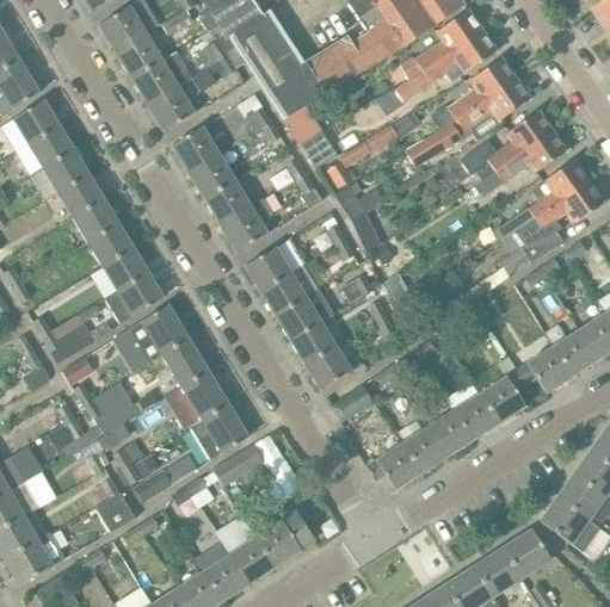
[(84,0),(91,10),(105,0),(84,0)]
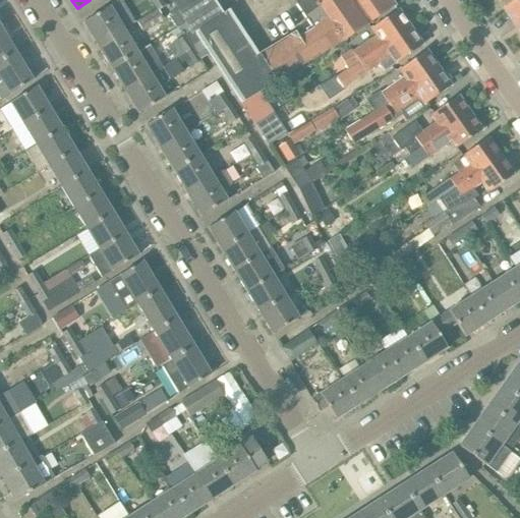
[(176,0),(179,5),(187,18),(192,26),(222,8),(216,0),(176,0)]
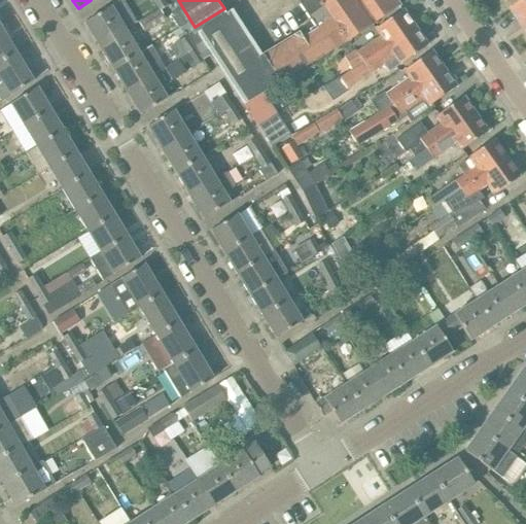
[(300,0),(317,26),(303,35),(300,30),(259,55),(230,9),(226,11),(224,8),(195,27),(205,42),(208,48),(209,47),(244,102),(265,90),(281,79),(280,77),(332,48),(355,35),(400,3),(398,0),(300,0)]
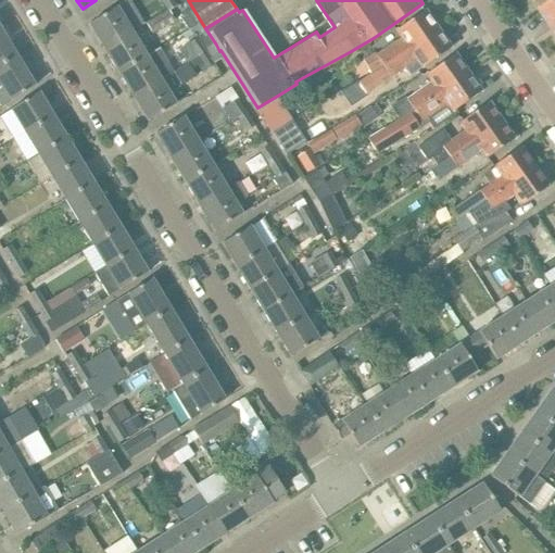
[(549,0),(540,7),(543,11),(542,13),(545,17),(547,17),(554,26),(554,0),(549,0)]
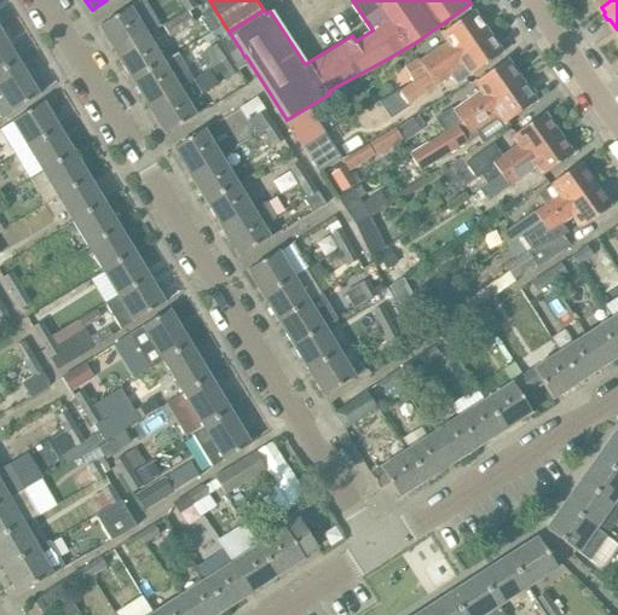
[(100,24),(116,52),(148,33),(132,5),(121,12),(100,24)]
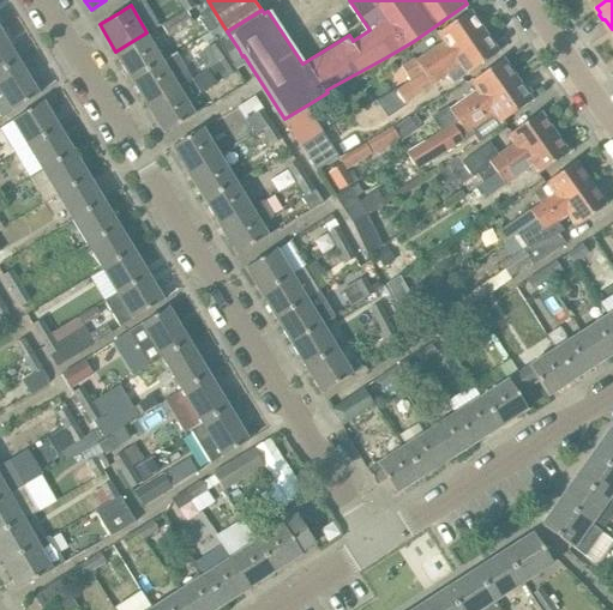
[(221,22),(211,6),(199,13),(209,29),(221,22)]
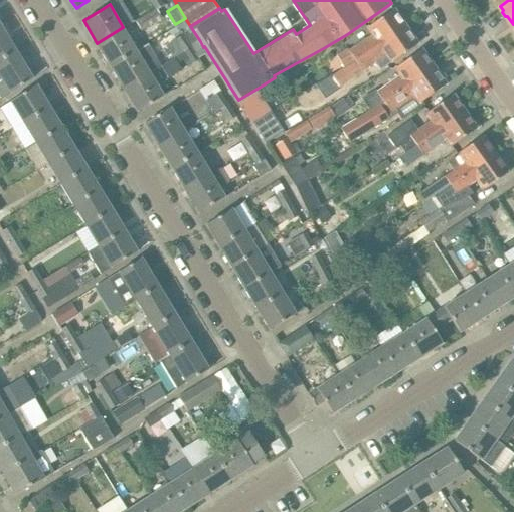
[(156,7),(137,18),(142,26),(162,15),(157,6),(156,7)]
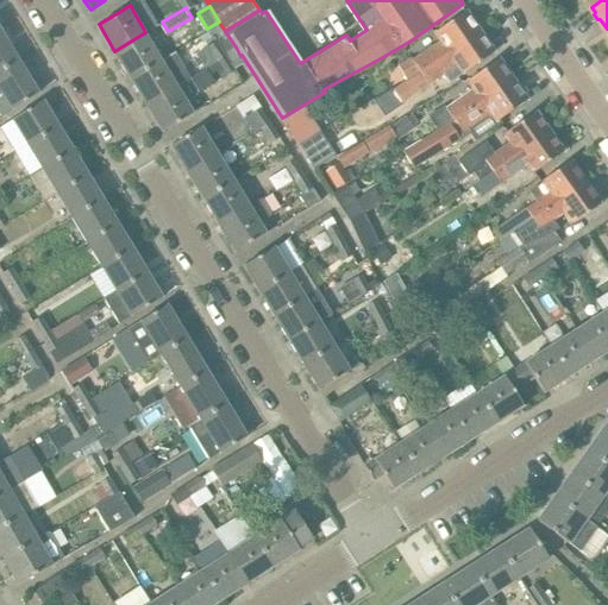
[(408,79),(421,70),(422,70),(481,30),(475,21),(476,18),(472,12),(469,12),(467,8),(447,23),(436,31),(442,39),(414,58),(412,55),(397,63),(407,77),(408,79)]
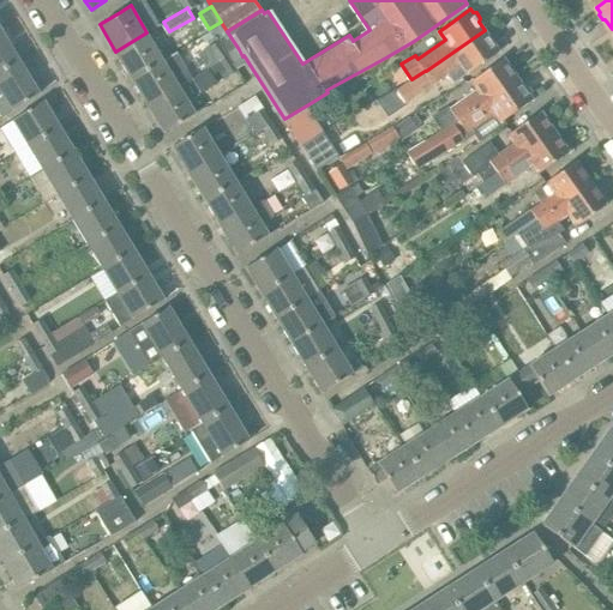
[(0,70),(19,58),(0,26),(0,70)]
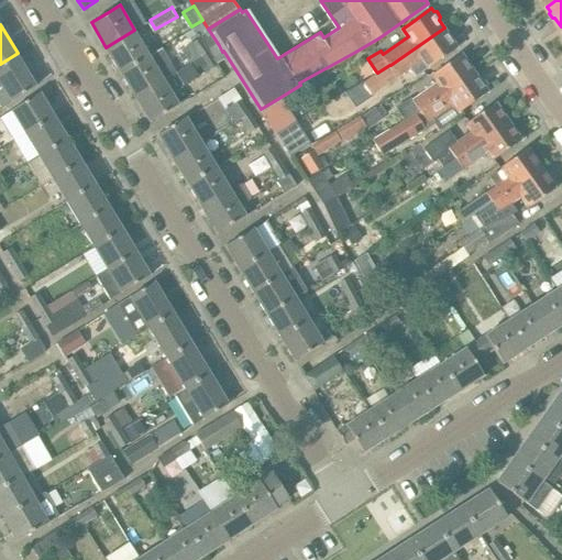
[(377,73),(364,80),(372,94),(423,58),(429,66),(458,46),(455,43),(456,40),(453,34),(450,34),(444,28),(390,65),(389,65),(377,73)]
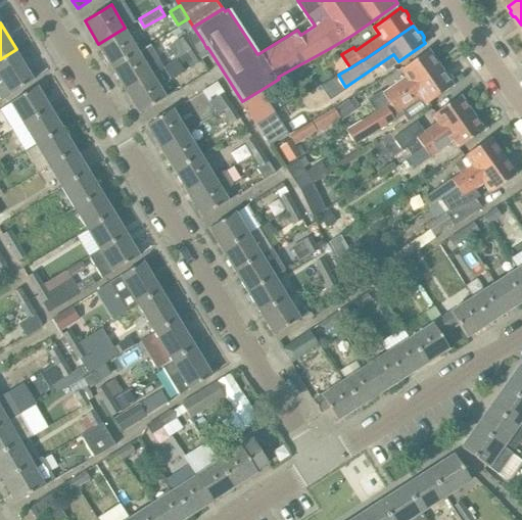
[(187,51),(203,42),(193,27),(191,28),(193,30),(180,39),(187,51)]
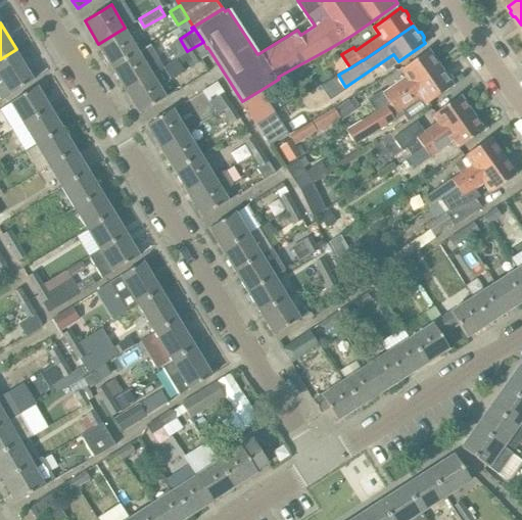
[(125,28),(98,44),(112,66),(139,50),(125,28)]
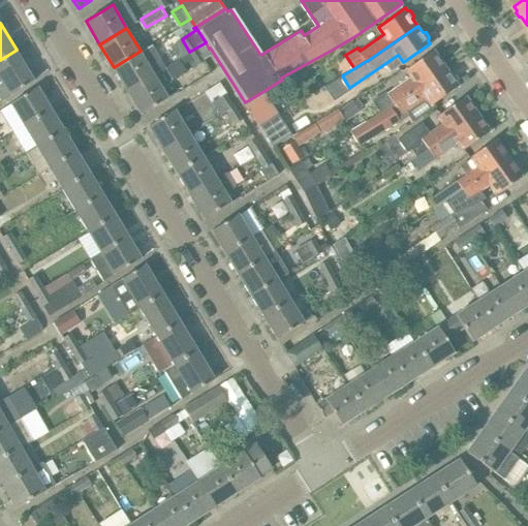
[(206,58),(202,53),(209,49),(206,42),(189,52),(197,63),(206,58)]
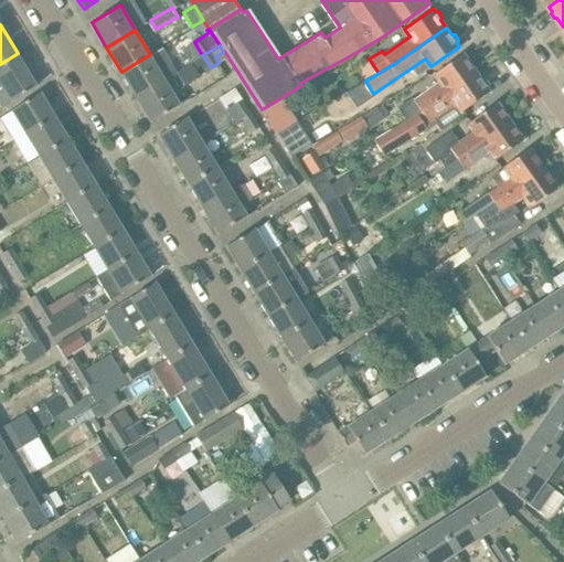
[(162,46),(150,54),(121,72),(136,95),(165,78),(178,71),(162,46)]
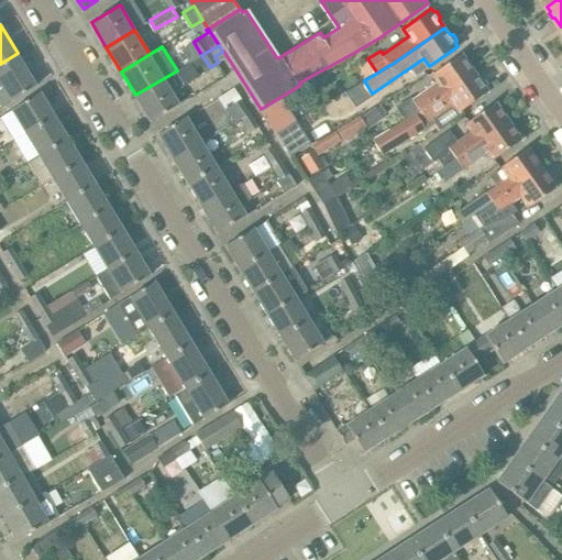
[(475,72),(462,52),(432,73),(438,80),(414,98),(421,109),(475,72)]
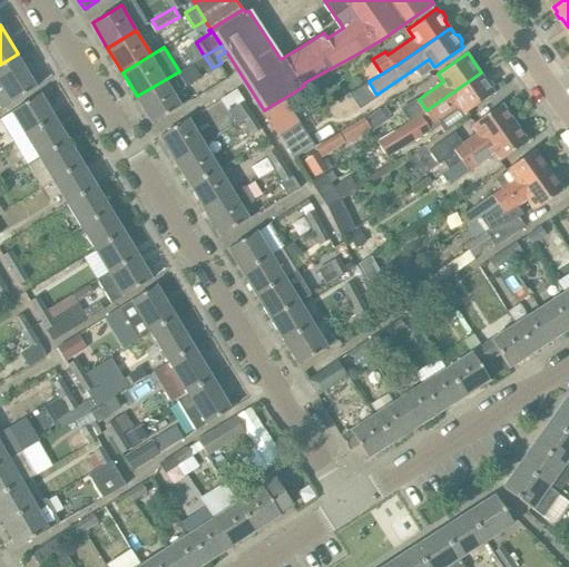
[(37,85),(18,54),(0,65),(0,87),(2,86),(11,100),(37,85)]
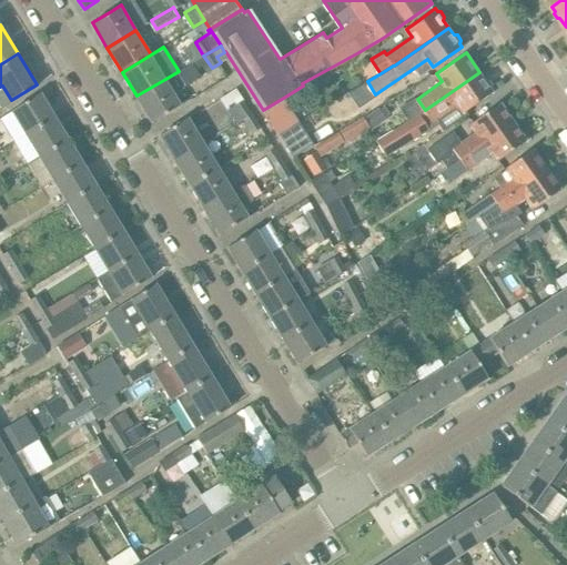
[(194,62),(179,71),(186,83),(202,74),(194,62)]
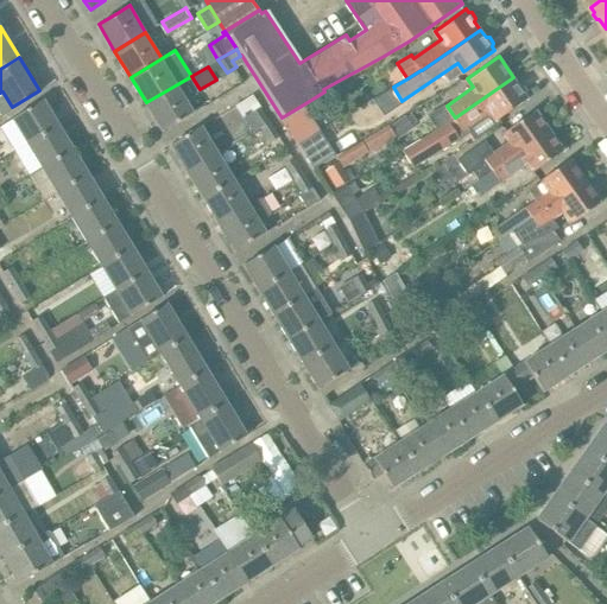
[(495,119),(528,97),(525,94),(526,90),(523,84),(518,83),(513,77),(455,118),(403,150),(413,167),(472,131),(468,126),(489,110),(495,119)]
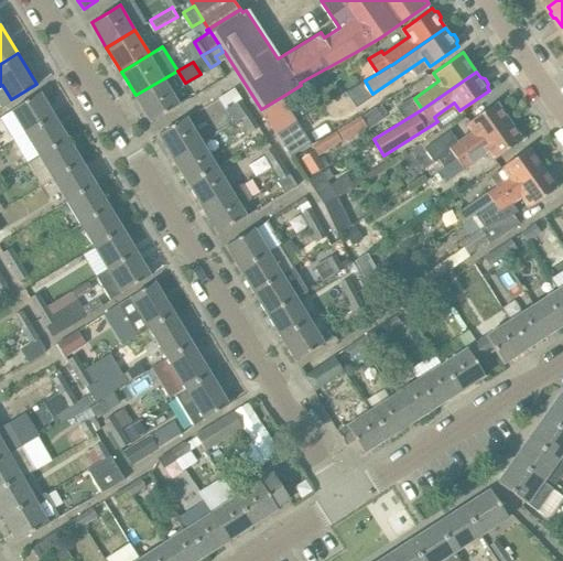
[(164,78),(136,95),(151,120),(170,109),(179,103),(164,78)]
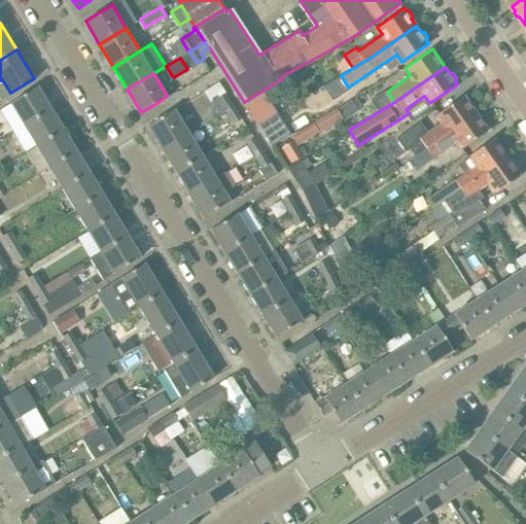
[(24,123),(50,107),(38,85),(20,96),(11,101),(24,123)]
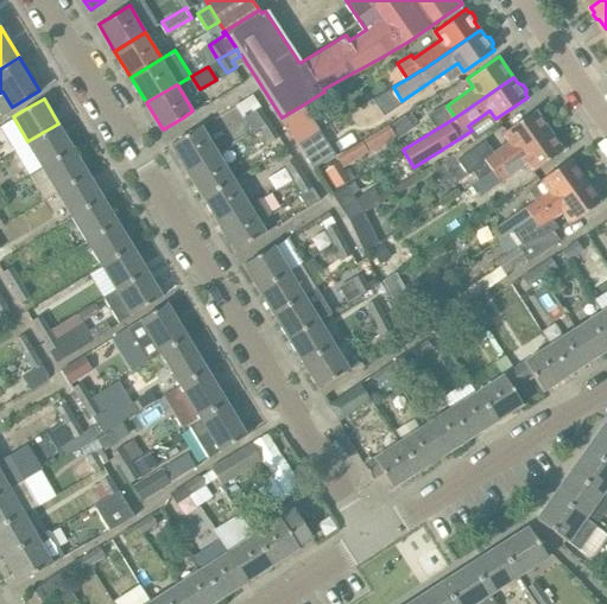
[(305,103),(282,118),(298,142),(321,128),(305,103)]
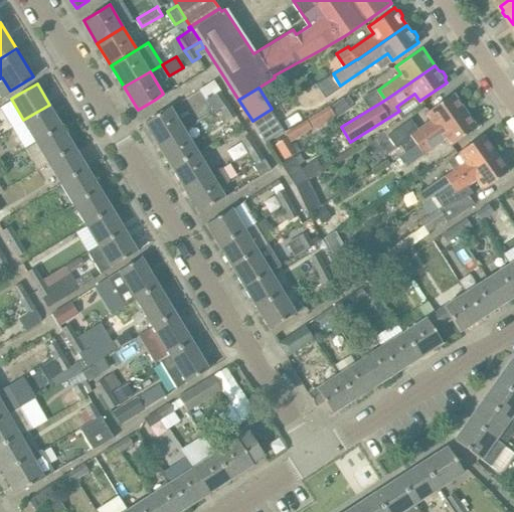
[(213,94),(220,107),(229,102),(221,89),(213,94)]
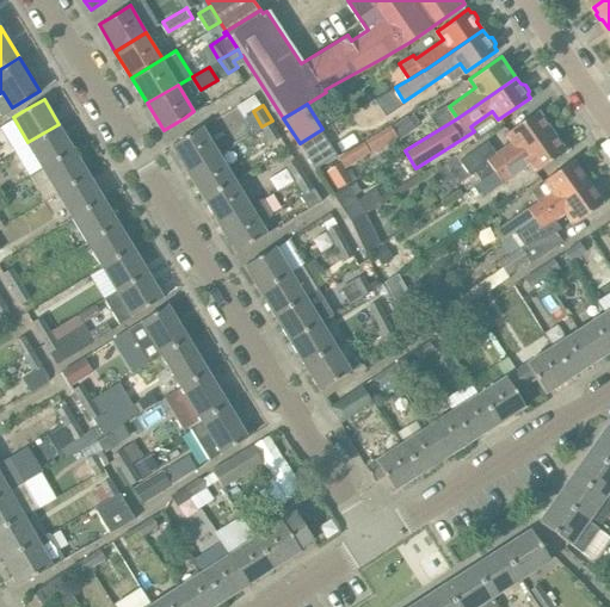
[(530,144),(553,130),(547,122),(548,119),(544,113),(541,113),(538,110),(507,131),(513,141),(497,153),(487,140),(461,159),(472,174),(461,180),(466,187),(481,177),(495,167),(530,144)]
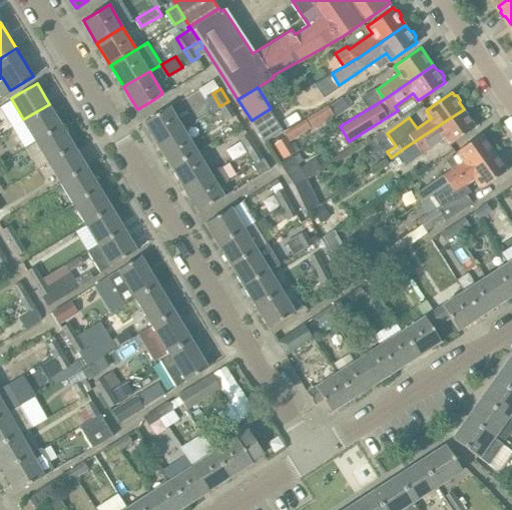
[(236,114),(228,101),(219,106),(227,119),(236,114)]
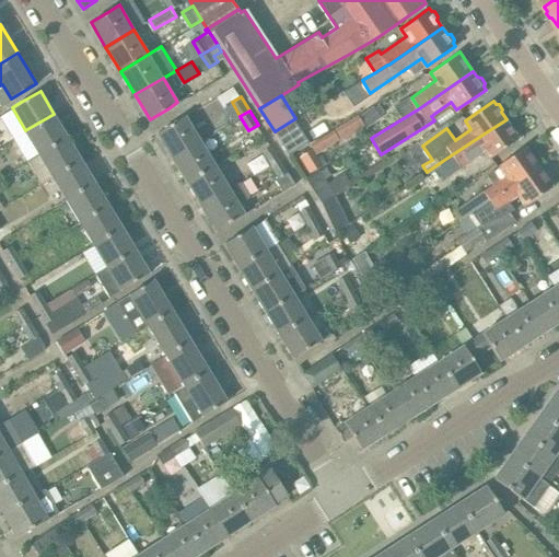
[(68,136),(54,114),(25,130),(39,153),(68,136)]
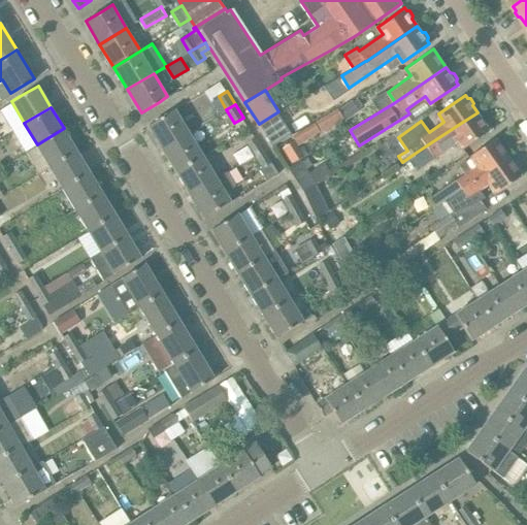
[(163,148),(189,132),(174,108),(149,125),(163,148)]
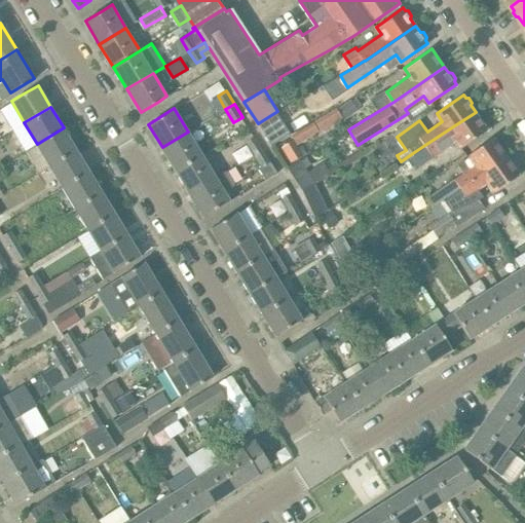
[(336,108),(315,121),(323,131),(342,117),(336,108)]
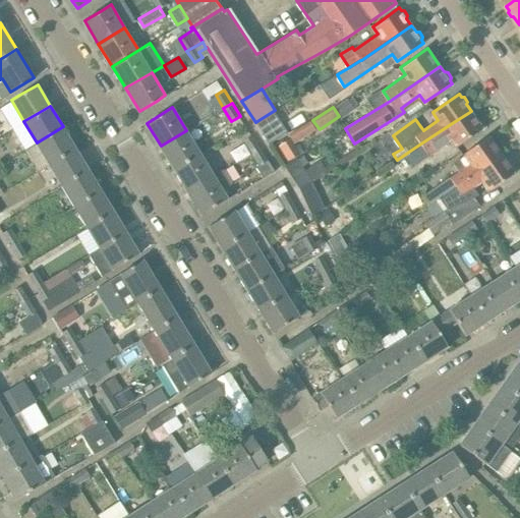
[(276,111),(261,121),(272,138),(287,128),(276,111)]
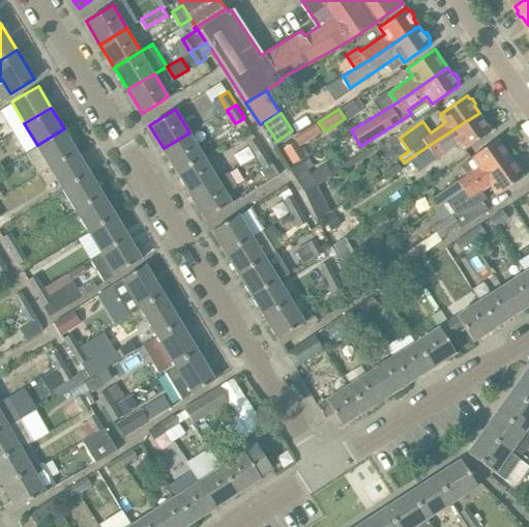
[(491,129),(479,113),(417,153),(417,154),(430,146),(437,157),(459,142),(463,149),(491,129)]
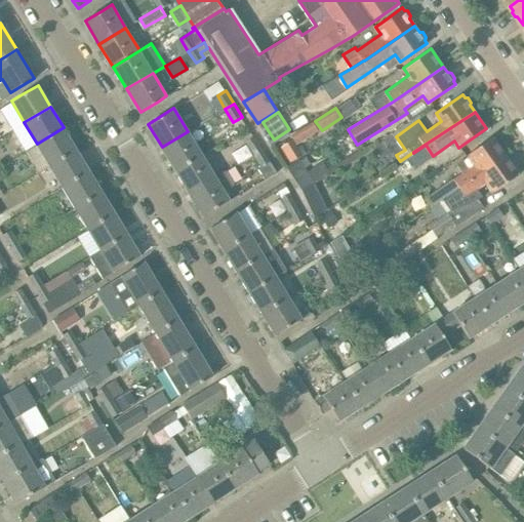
[(313,121),(292,134),(297,143),(318,130),(313,121)]
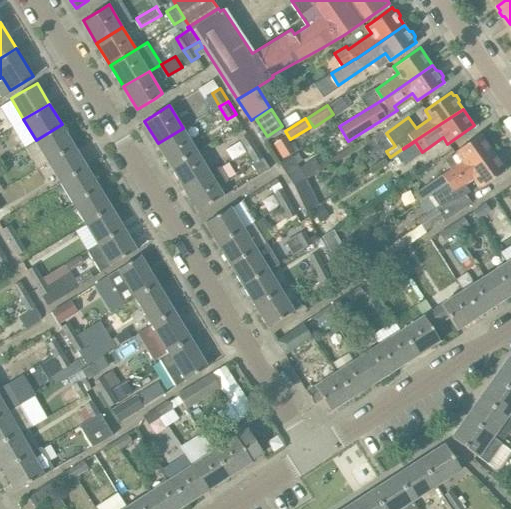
[(48,161),(74,145),(62,124),(36,140),(48,161)]
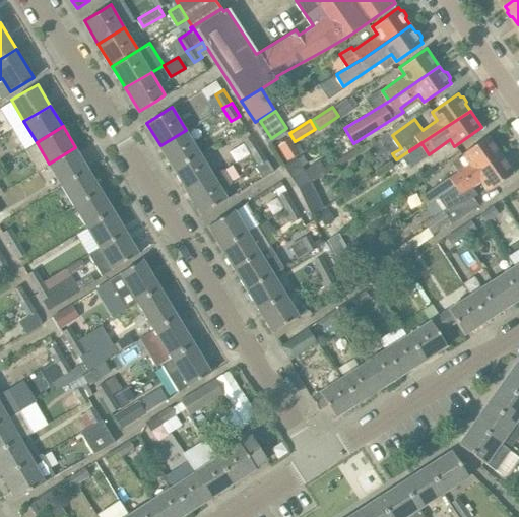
[(186,130),(160,145),(174,168),(199,152),(186,130)]
